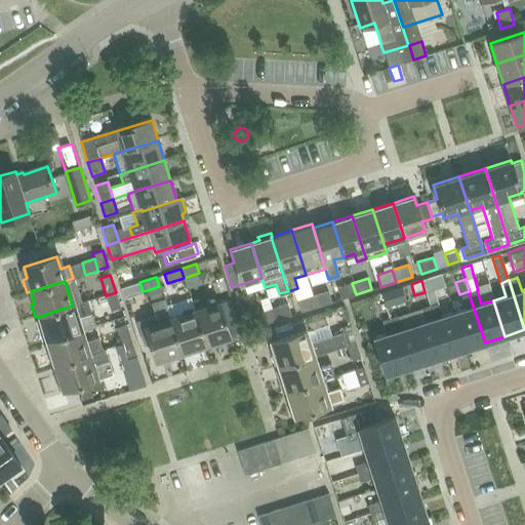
[(356,294),(352,283),(336,287),(340,299),(356,294)]
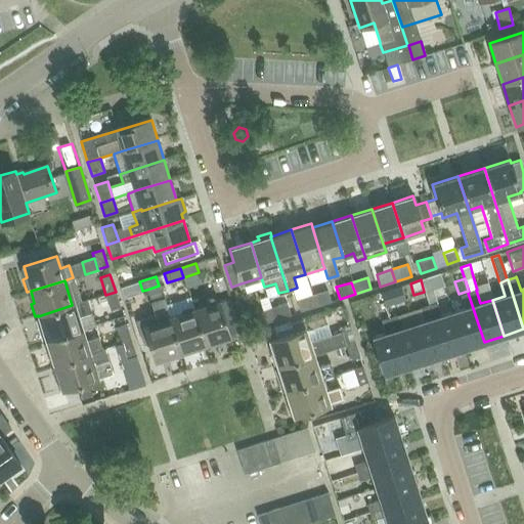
[(155,314),(135,320),(143,345),(148,343),(155,361),(166,357),(168,361),(181,357),(180,353),(169,317),(165,305),(159,286),(146,290),(155,314)]
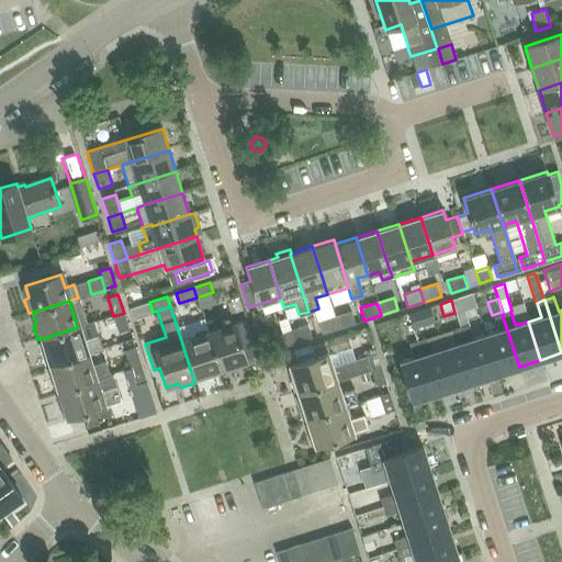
[(334,316),(337,329),(355,324),(350,311),(334,316)]
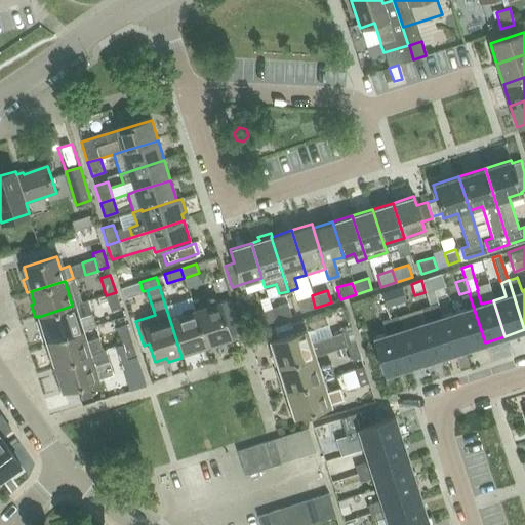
[(116,292),(106,295),(111,310),(120,307),(116,292)]
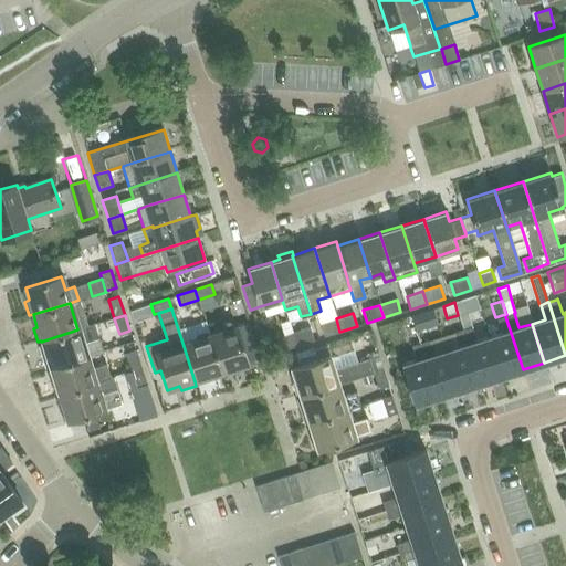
[(501,376),(489,337),(477,342),(471,326),(467,315),(458,317),(462,329),(480,384),(501,376)]
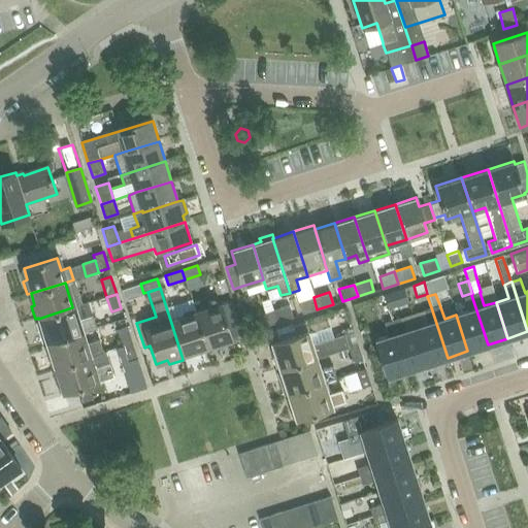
[(488,344),(471,295),(463,297),(468,311),(456,315),(467,351),(488,344)]
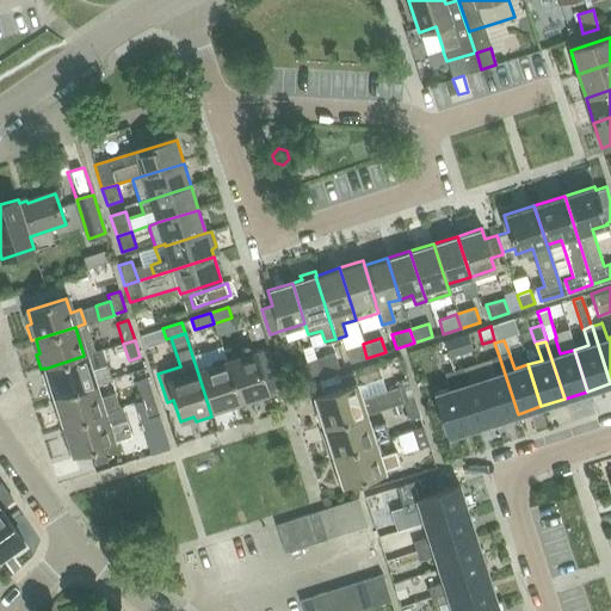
[(366,358),(363,344),(345,350),(350,364),(366,358)]
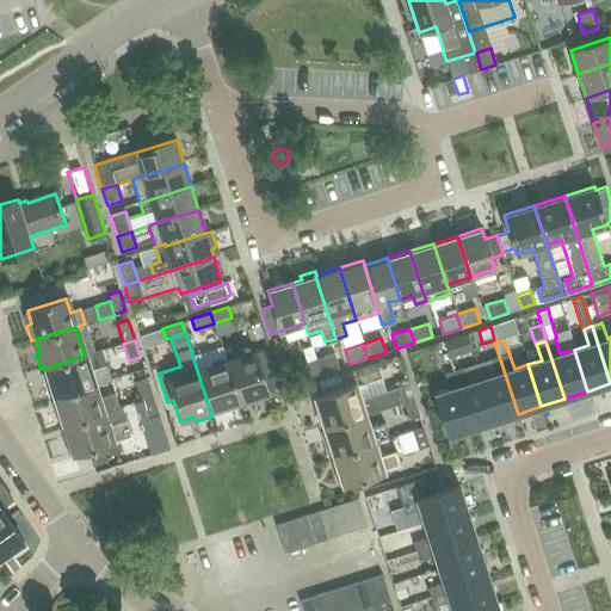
[(239,357),(226,362),(238,402),(252,397),(253,402),(267,399),(266,393),(273,390),(279,388),(276,374),(267,347),(253,352),(252,349),(238,352),(239,357)]
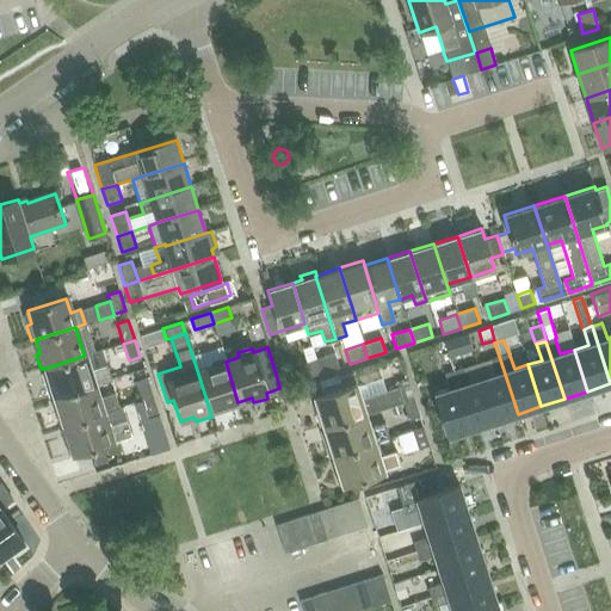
[(334,353),(316,359),(321,372),(338,366),(334,353)]
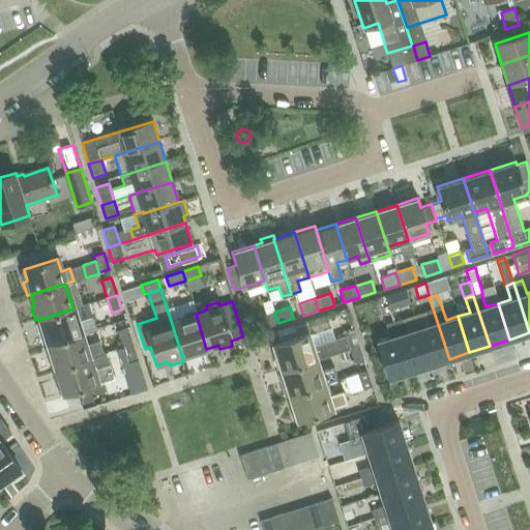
[(72,308),(38,320),(41,331),(38,332),(42,346),(47,344),(47,345),(81,334),(96,329),(92,317),(78,322),(72,308)]
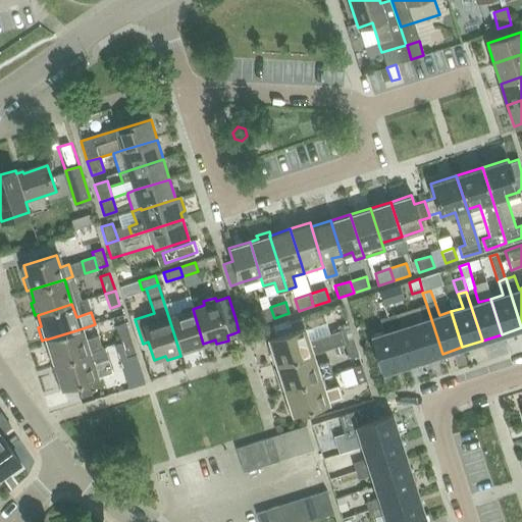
[(426,304),(419,306),(423,320),(411,323),(423,360),(442,354),(426,304)]
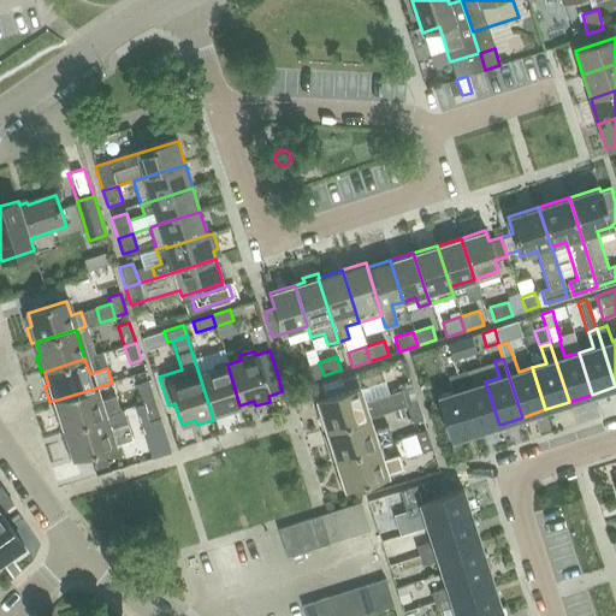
[(324,375),(319,362),(301,368),(304,381),(324,375)]
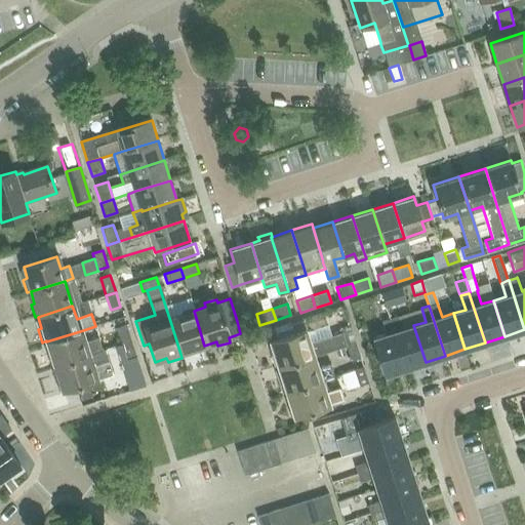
[(204,346),(194,311),(169,318),(180,353),(192,350),(193,354),(206,350),(204,346)]
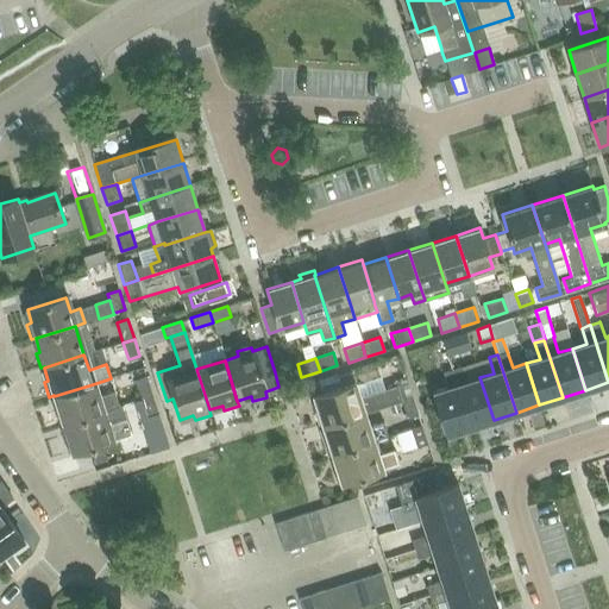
[(460,366),(452,369),(470,427),(494,420),(479,377),(466,382),(460,366)]
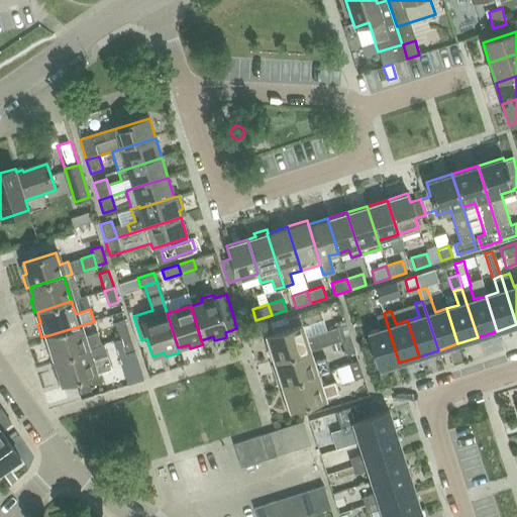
[(399,363),(384,313),(375,316),(380,329),(367,333),(379,370),(399,363)]
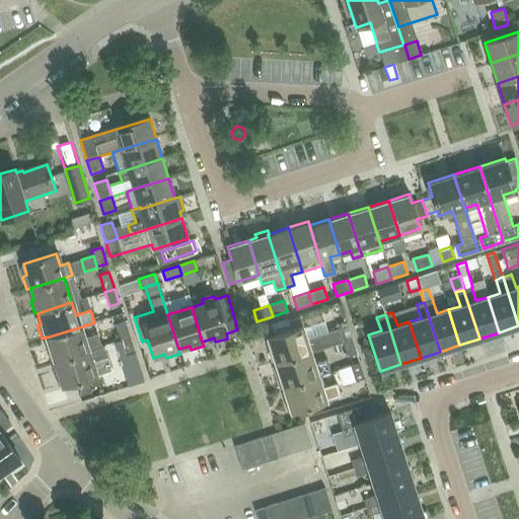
[(121,340),(129,337),(124,321),(116,323),(121,340)]
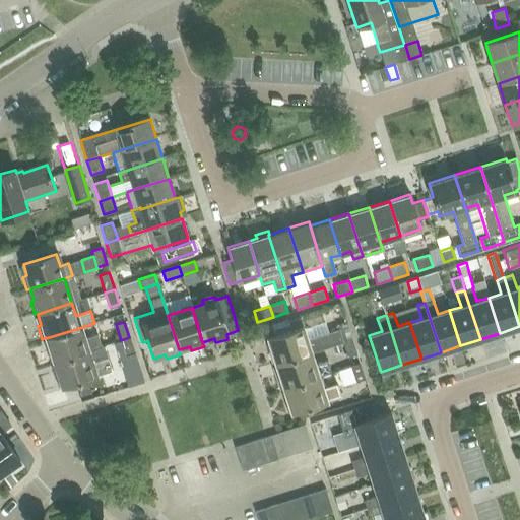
[(271,349),(268,350),(272,364),(275,362),(276,363),(310,352),(342,342),(351,339),(346,324),(338,327),(338,329),(306,340),(302,327),(284,332),(268,337),(271,349)]
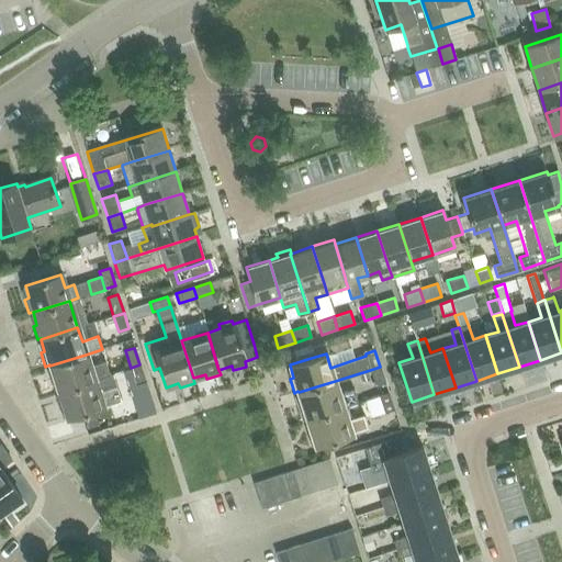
[(57,391),(94,380),(93,379),(109,374),(104,361),(89,366),(86,355),(49,366),(53,378),(49,379),(54,392),(57,391)]
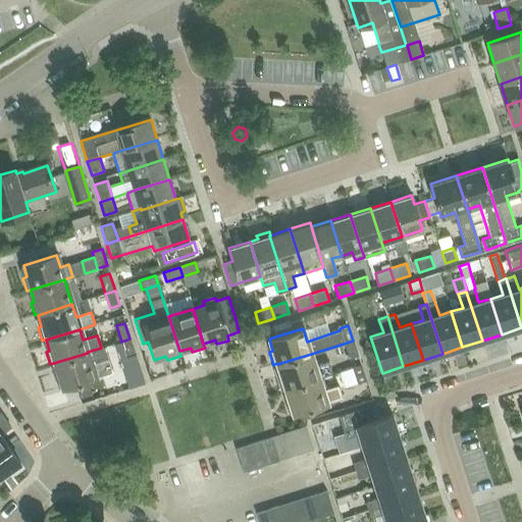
[(129,338),(121,342),(128,366),(138,364),(129,338)]
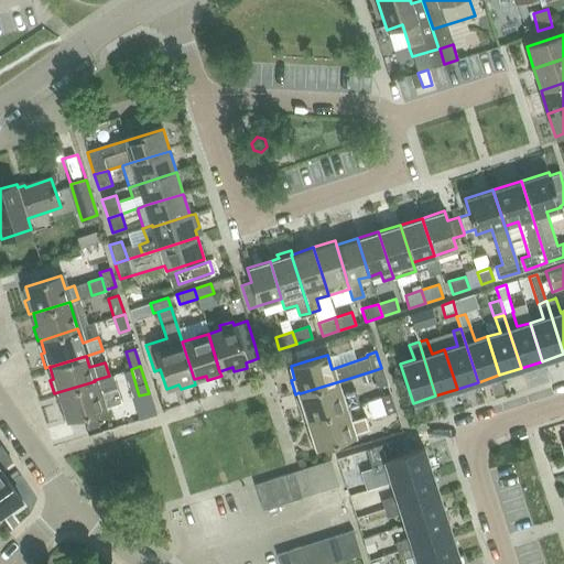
[(381,368),(371,371),(377,388),(387,384),(381,368)]
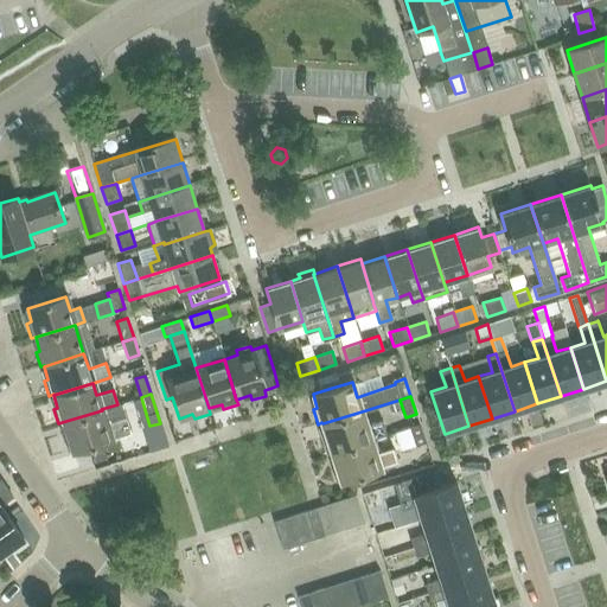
[(117,404),(101,409),(102,410),(62,422),(66,436),(63,438),(66,452),(71,451),(72,452),(129,434),(120,403),(117,404)]
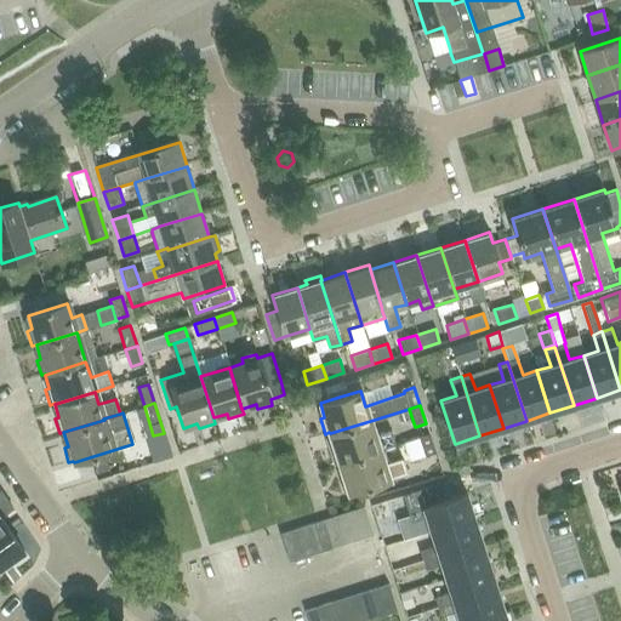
[(370,421),(330,433),(334,446),(329,448),(334,463),(339,462),(380,449),(380,450),(396,445),(391,429),(375,434),(370,421)]
